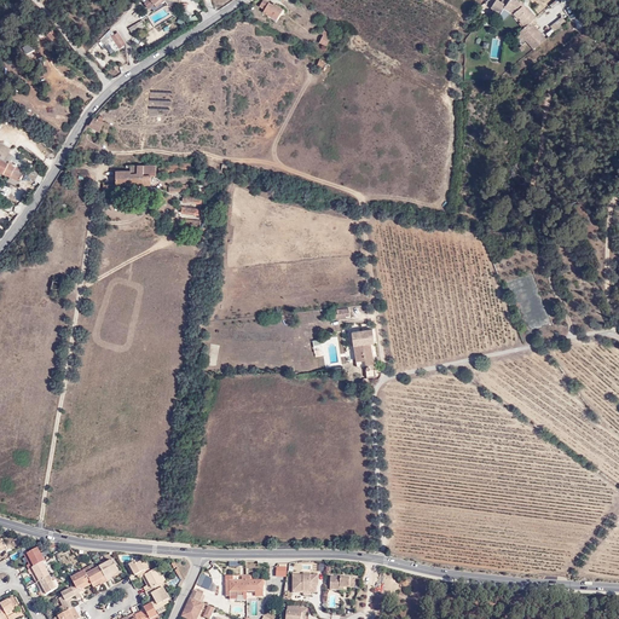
[(275,3),(273,4),(266,0),(264,0),(261,5),(266,9),(265,11),(278,19),(282,13),(282,15),(283,15),(285,13),(287,11),(285,10),(284,9),(275,3)]
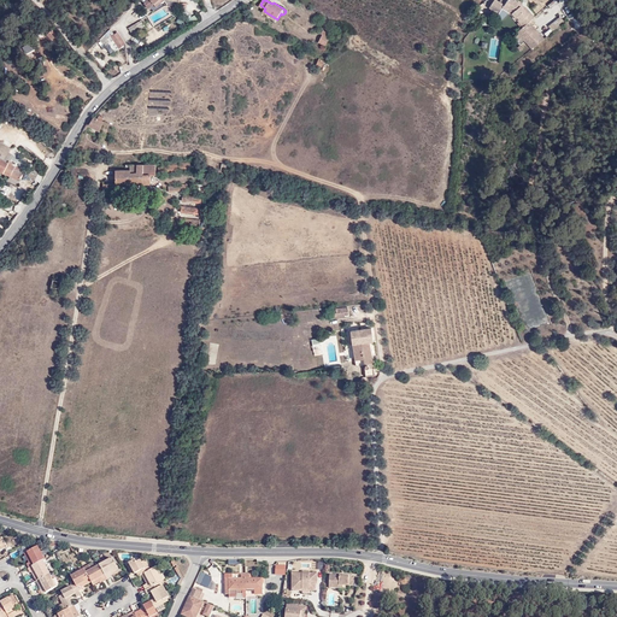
[(532,48),(545,37),(530,22),(536,17),(533,12),(524,5),(519,0),(499,0),(494,0),(491,6),(504,16),(507,11),(523,27),(517,33),(532,48)]
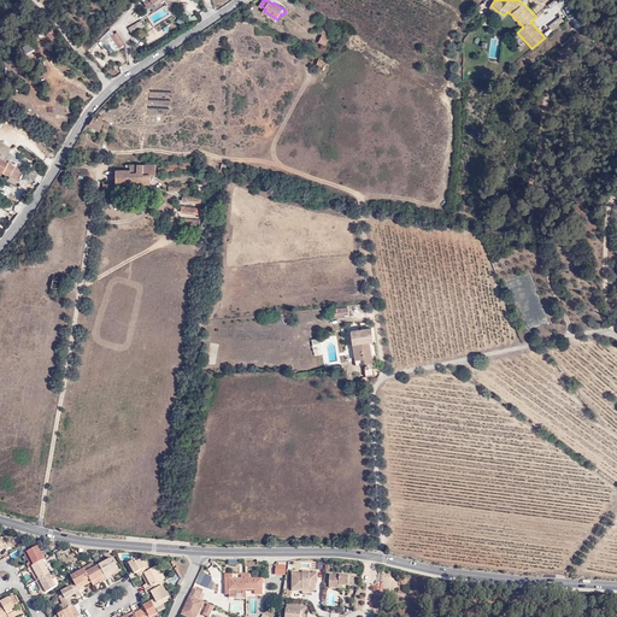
[(560,17),(548,25),(553,31),(563,23),(563,21),(560,17)]
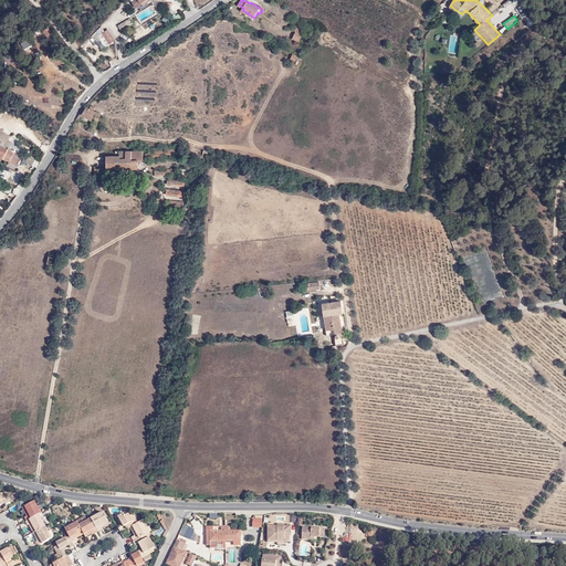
[(130,19),(119,25),(124,33),(135,27),(130,19)]
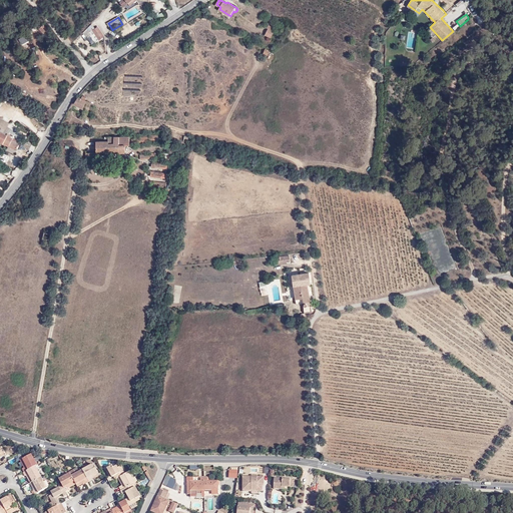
[(39,29),(45,34),(49,29),(43,24),(39,29)]
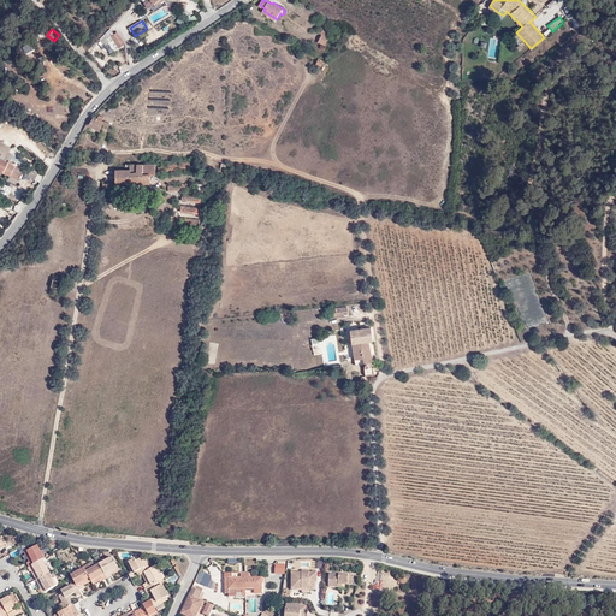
[(119,46),(125,42),(117,30),(111,35),(119,46)]
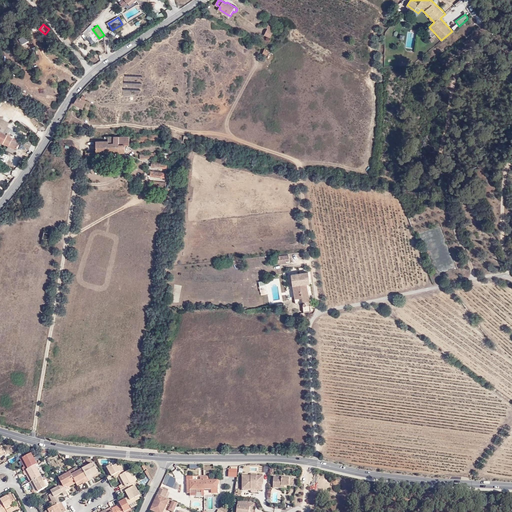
[(273,26),(270,25),(266,34),(271,37),(274,30),(273,30),(273,29),(272,28),(273,26)]
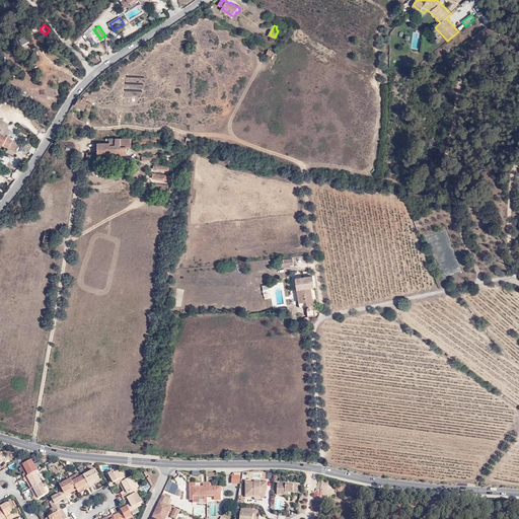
[(83,97),(81,99),(78,97),(72,104),(82,110),(87,103),(85,101),(86,99),(83,97)]
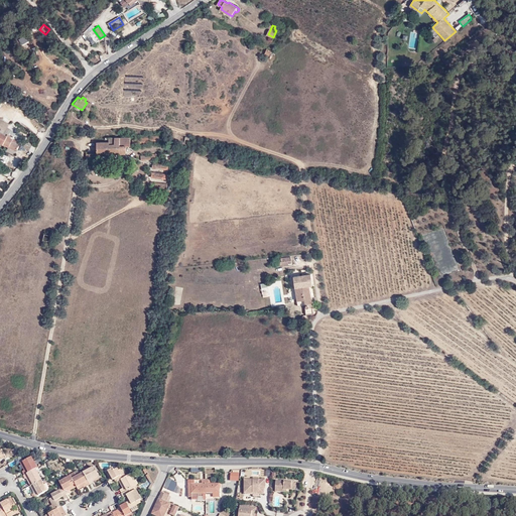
[(11,125),(1,119),(0,119),(0,143),(9,148),(7,152),(15,155),(20,144),(13,141),(14,140),(8,137),(12,130),(9,128),(11,125)]
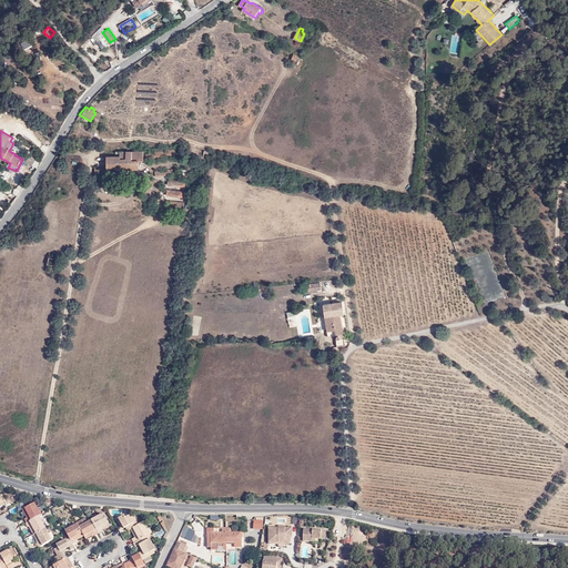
[(145,153),(145,158),(181,153),(181,148),(145,153)]
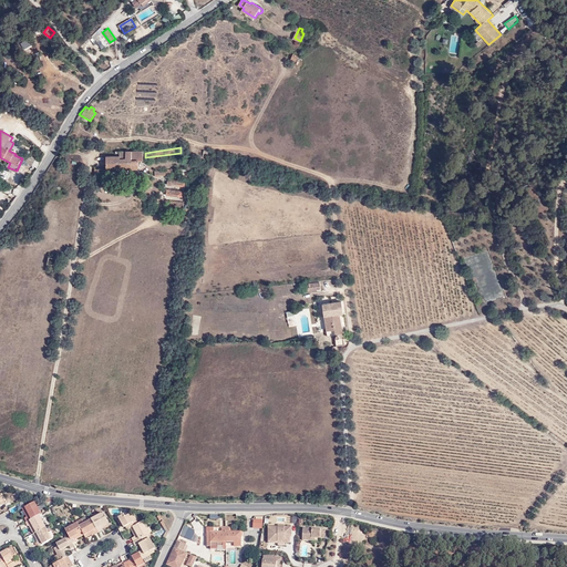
[(143,158),(143,151),(143,150),(119,150),(119,155),(105,155),(106,167),(138,167),(137,158),(143,158)]
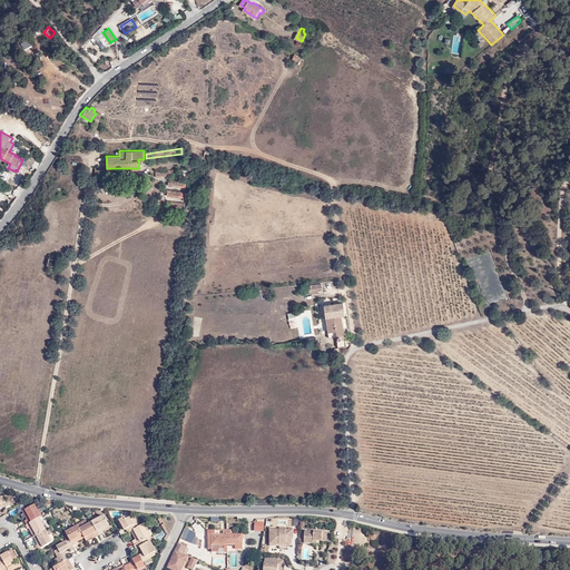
[(33,165),(36,159),(29,155),(26,161),(33,165)]
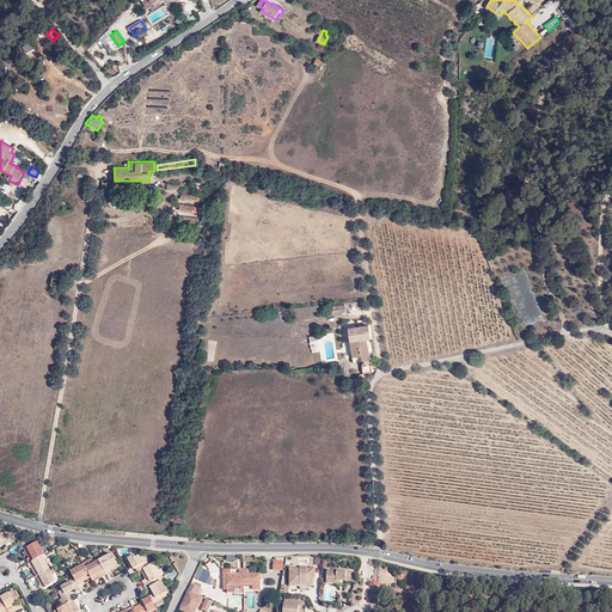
[(366,373),(374,373),(371,340),(375,340),(373,326),(352,329),(355,357),(363,357),(366,373)]
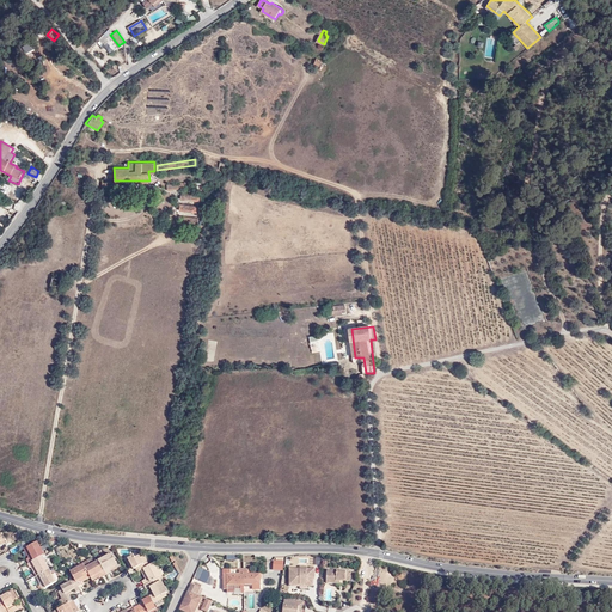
[(0,554),(2,552),(1,550),(0,548),(10,543),(4,533),(0,534),(0,554)]
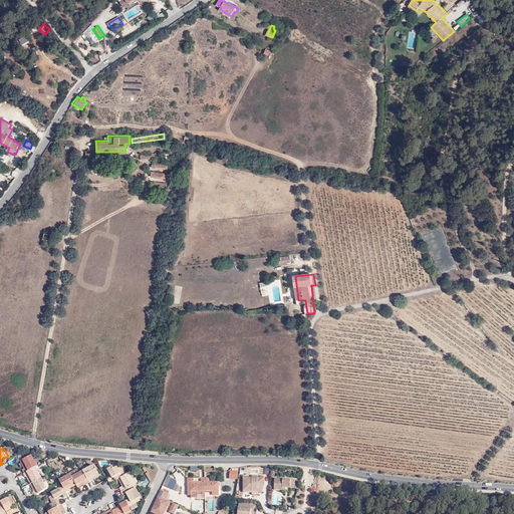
[(36,467),(38,466),(31,456),(22,461),(26,468),(24,469),(22,470),(24,474),(36,467)]
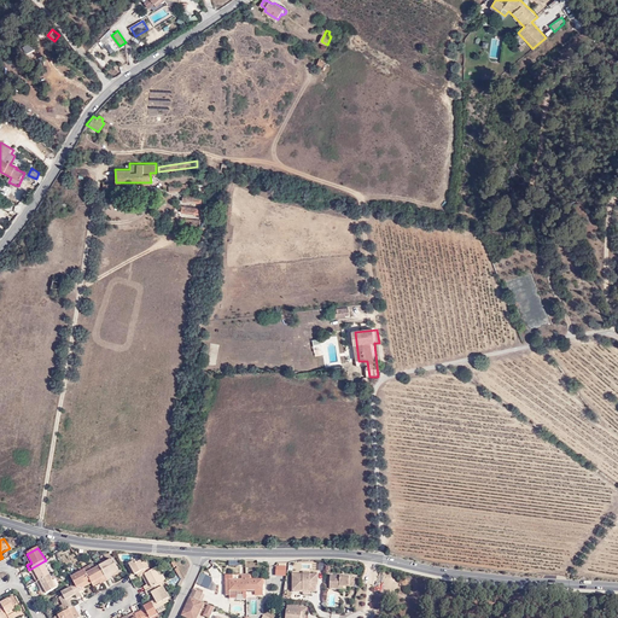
[(101,566),(110,582),(115,579),(112,576),(111,573),(120,569),(114,559),(101,566)]
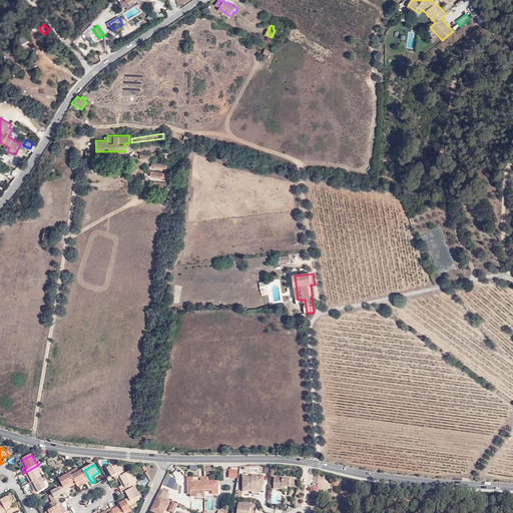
[(118,478),(120,477),(125,474),(120,466),(117,467),(116,465),(113,467),(112,465),(107,468),(112,476),(113,476),(115,480),(118,478)]
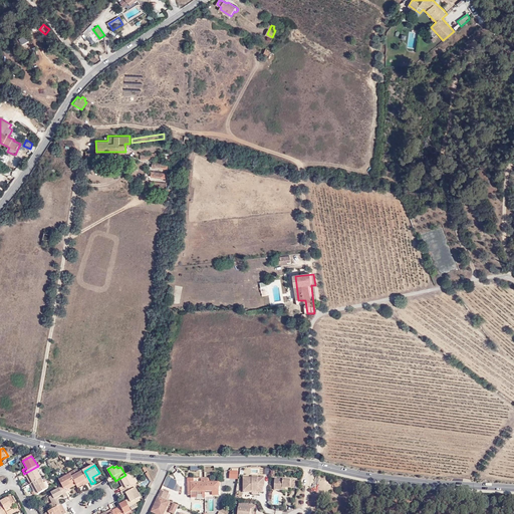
[(30,476),(34,484),(43,479),(36,467),(24,474),(22,475),(25,479),(27,478),(30,476)]
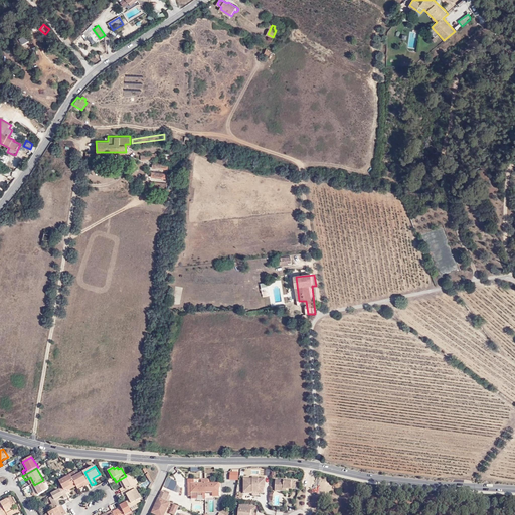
[(72,475),(77,484),(78,486),(79,488),(87,483),(88,485),(89,487),(92,485),(84,472),(77,475),(75,471),(71,473),(72,475)]
